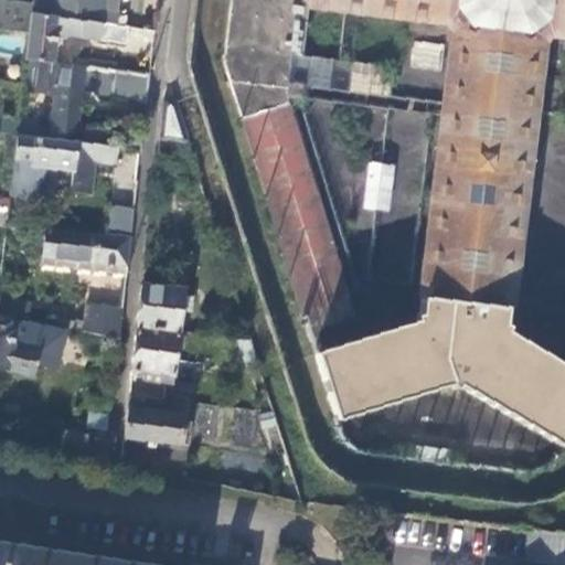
[(32,13),(33,4),(0,0),(0,30),(30,33),(32,13)]
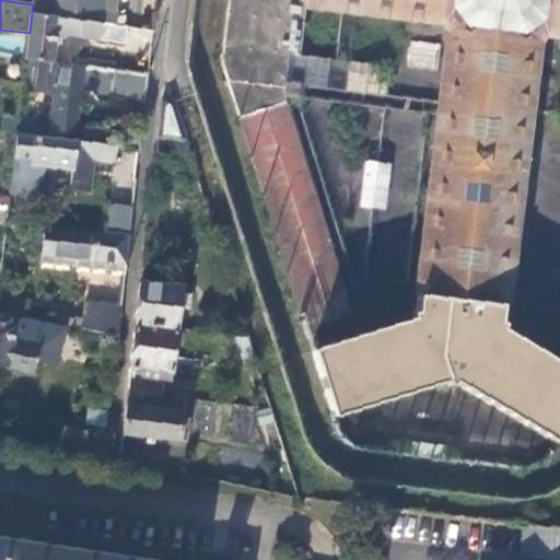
[(33,0),(33,4),(32,13),(115,24),(117,0),(33,0)]
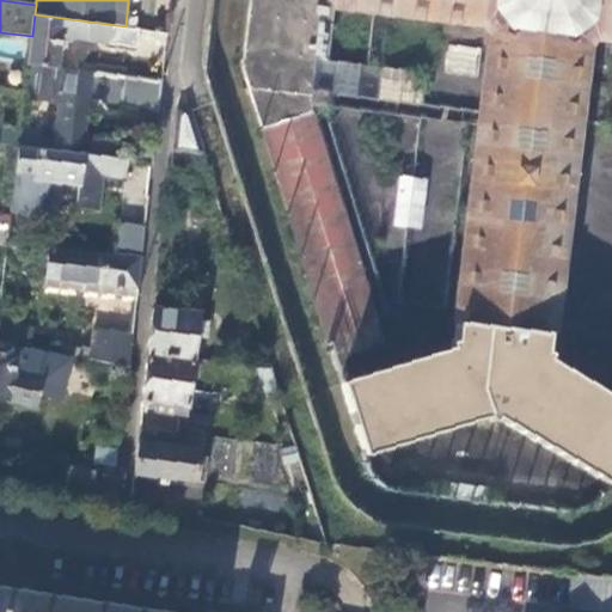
[(611,0),(250,0),(242,66),(332,360),(384,343),(311,106),(312,105),(317,61),(324,61),(330,6),(438,20),(485,25),(489,32),(479,110),(478,124),(451,340),(446,342),(448,348),(338,383),(361,454),(484,418),(484,422),(494,423),(496,420),(605,483),(611,470),(611,398),(546,360),(549,356),(544,354),(571,129),(582,46),(592,38),(611,40),(611,0)]
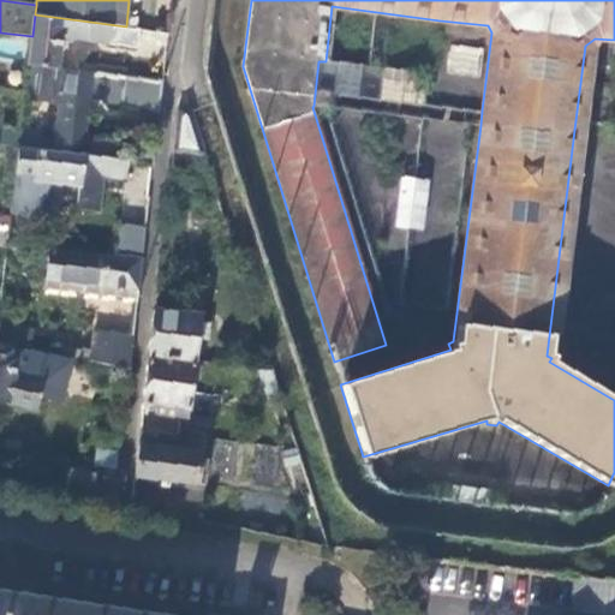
[(126,27),(35,15),(33,36),(30,64),(33,64),(59,67),(59,55),(65,57),(66,36),(138,47),(139,28),(126,27)]
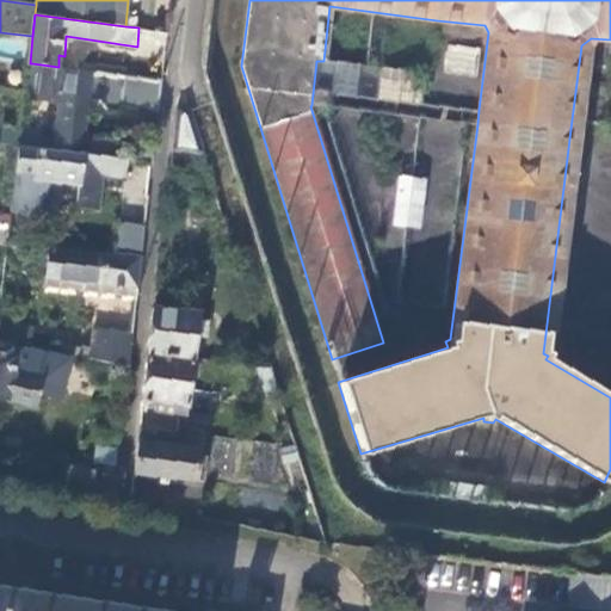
[(474,76),(480,48),(448,42),(442,71),(474,76)]
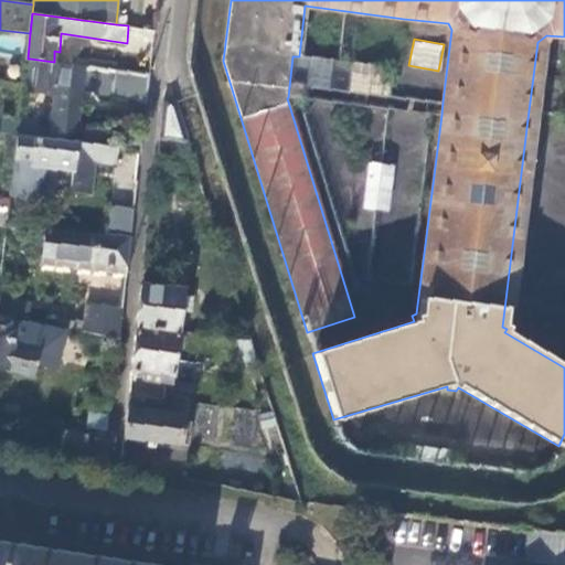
[(390,67),(299,56),(292,56),(288,97),(441,115),(443,102),(394,96),(386,95),(390,67)]
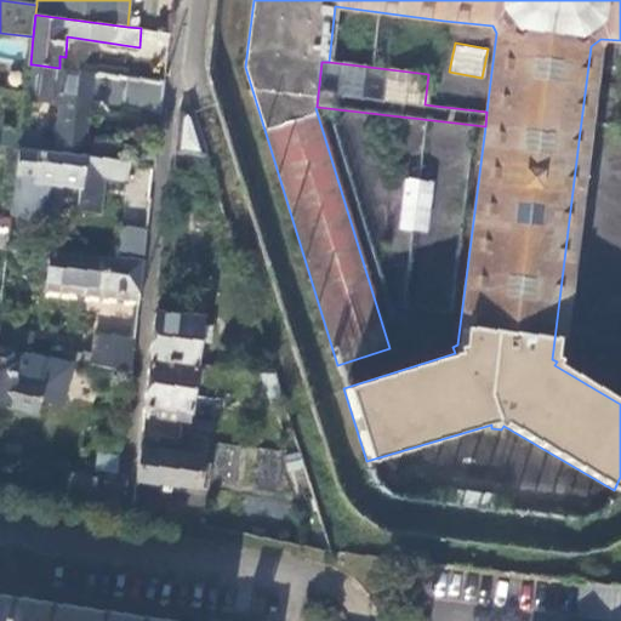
[(58,135),(23,131),(21,148),(115,160),(119,138),(85,135),(89,109),(90,98),(98,93),(108,112),(123,113),(124,104),(129,77),(60,68),(33,64),(29,100),(62,104),(58,135)]
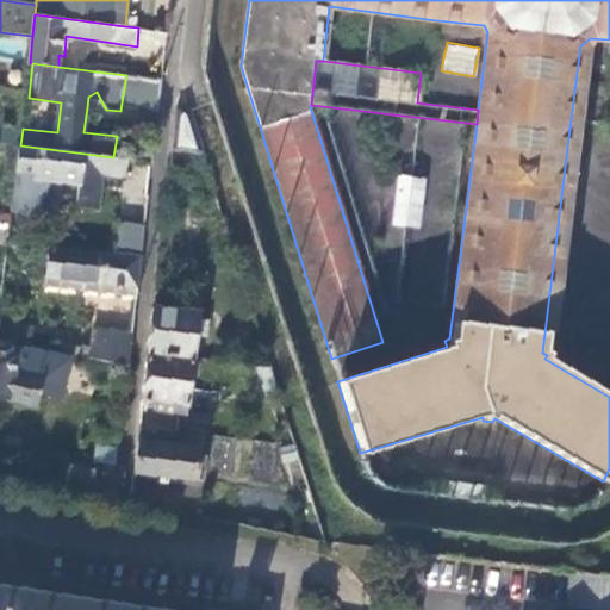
[(126,75),(122,103),(160,107),(162,80),(126,75)]
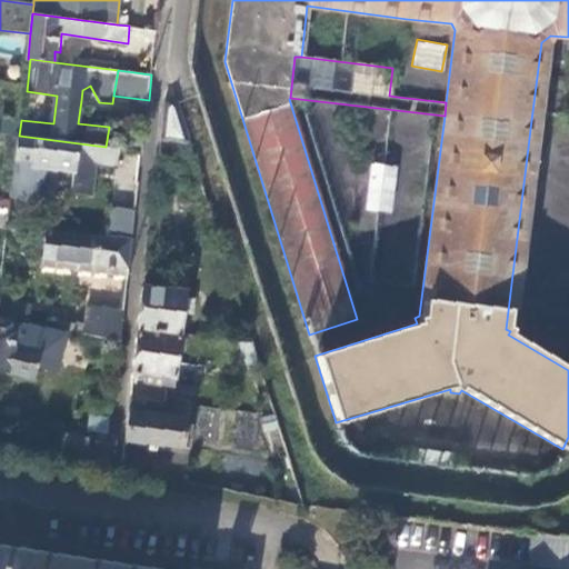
[(160,139),(189,142),(177,102),(165,101),(160,139)]
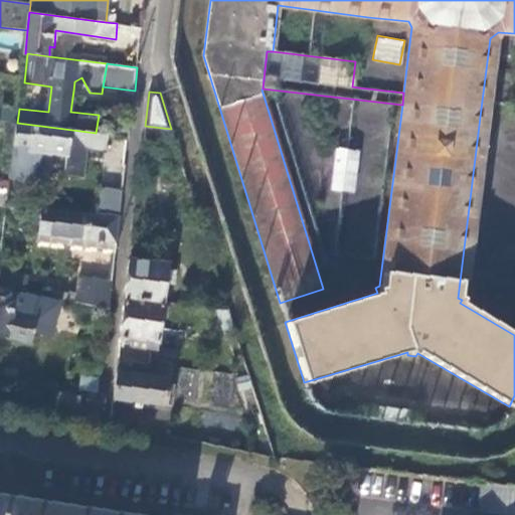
[(0,120),(14,122),(16,108),(0,105),(0,120)]
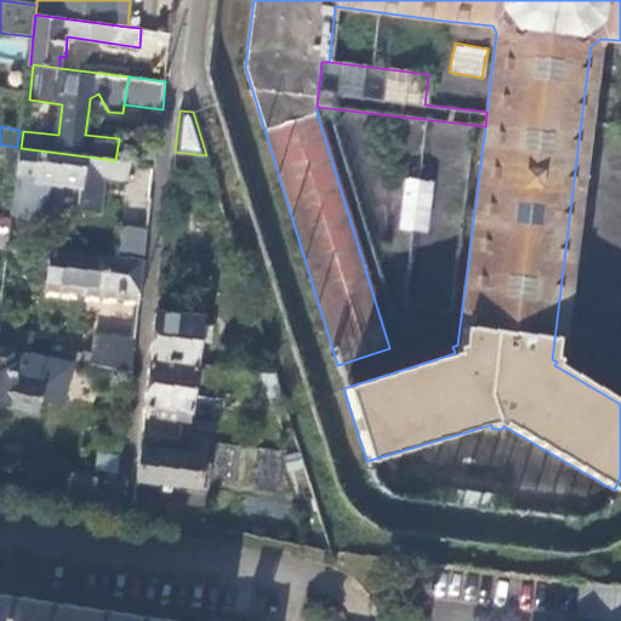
[(130,181),(131,163),(115,160),(21,148),(16,178),(81,187),(78,210),(101,214),(106,177),(130,181)]
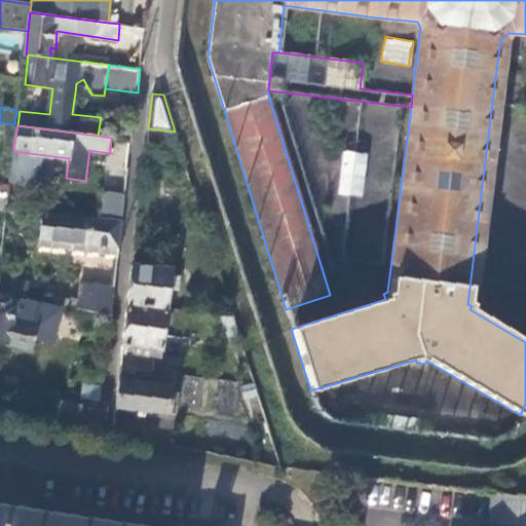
[(364,154),(341,152),(337,196),(360,198),(364,154)]
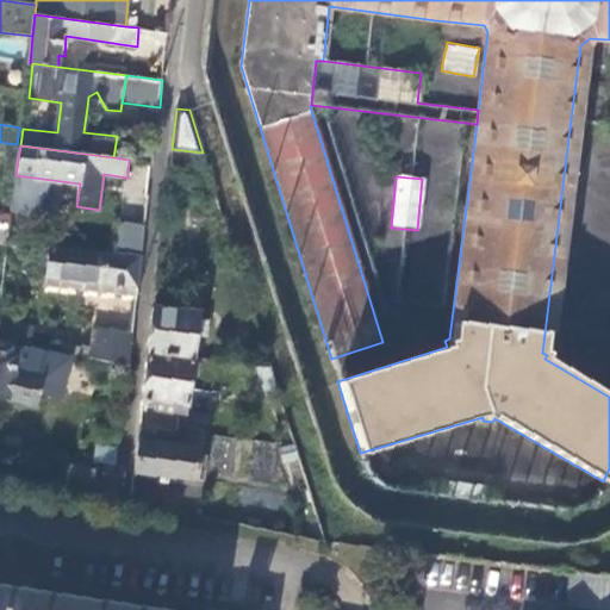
[(7,241),(11,213),(0,212),(0,242),(6,243),(7,241)]
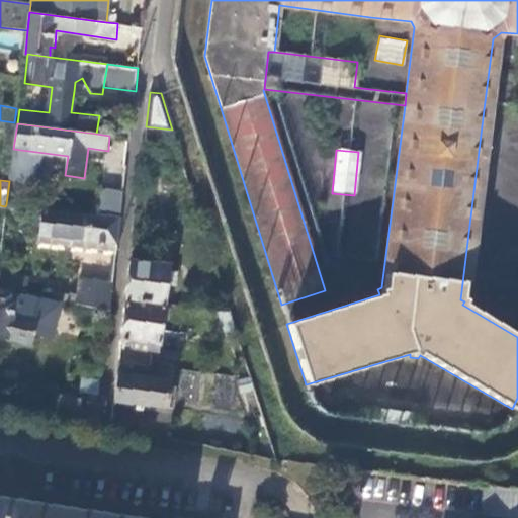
[(100,187),(98,209),(120,211),(122,189),(100,187)]
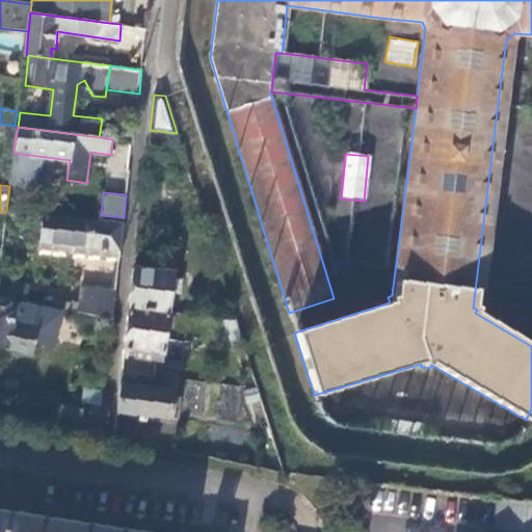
[(122,241),(124,224),(44,214),(43,222),(40,242),(47,242),(121,251),(122,241)]
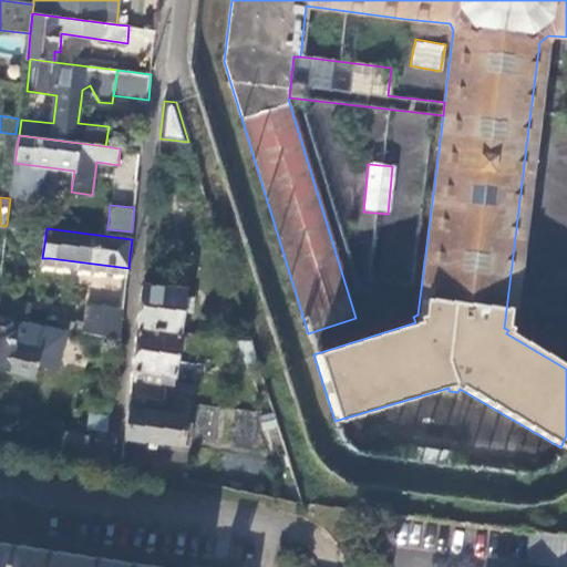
[(50,258),(42,258),(41,266),(127,275),(129,268),(50,258)]
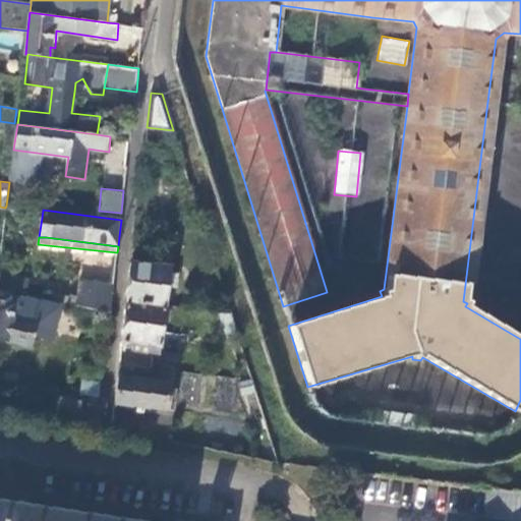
[(169,273),(169,266),(131,262),(128,282),(126,301),(164,305),(167,286),(176,287),(178,274),(169,273)]
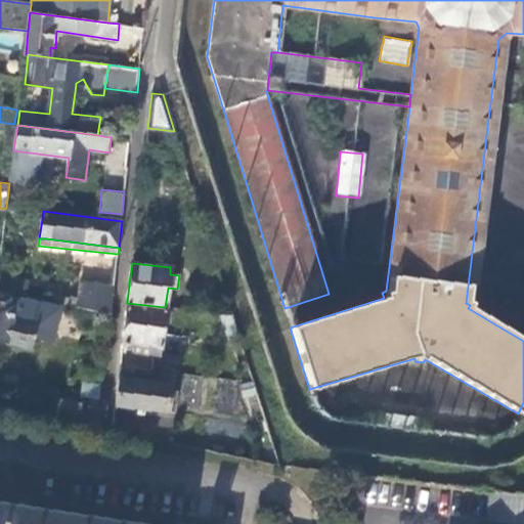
[(28,280),(0,274),(0,291),(25,297),(28,280)]
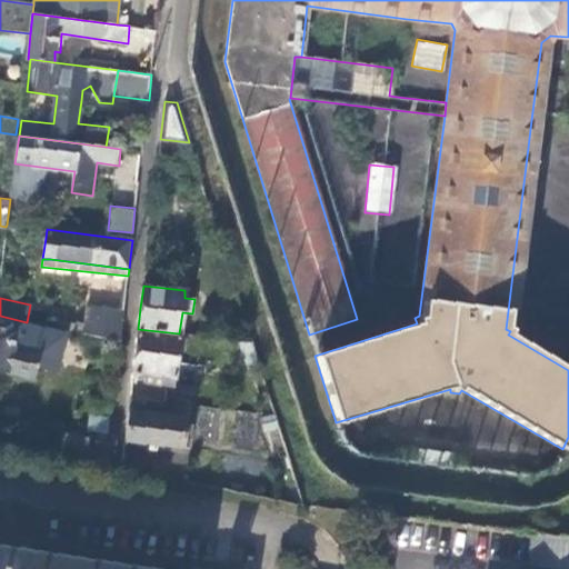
[(120,341),(123,311),(105,309),(88,307),(83,327),(53,320),(51,327),(120,341)]
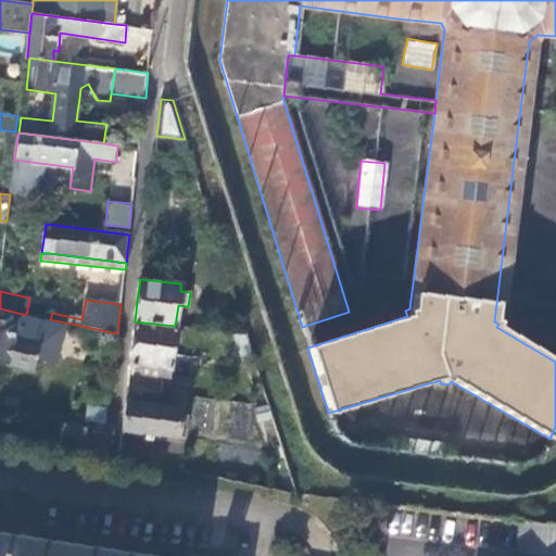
[(26,315),(0,308),(0,359),(35,367),(39,343),(36,343),(41,318),(26,315)]
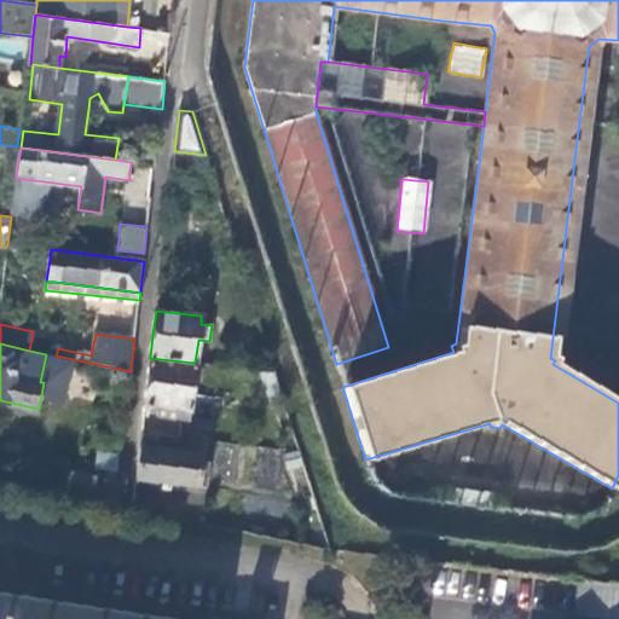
[(203,439),(210,440),(213,421),(189,417),(195,363),(150,358),(146,387),(143,415),(180,420),(178,437),(203,439)]
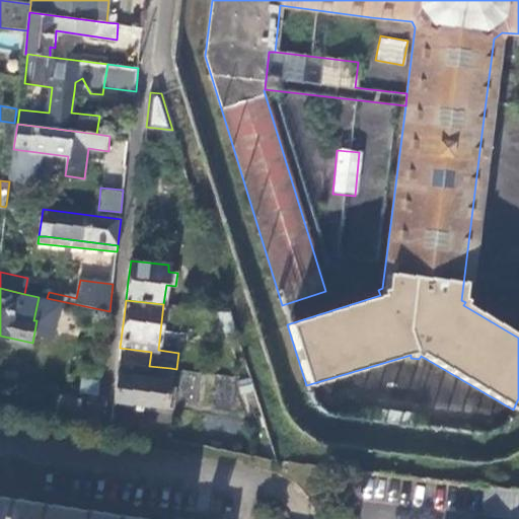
[(165,404),(170,368),(149,366),(119,362),(116,386),(114,401),(129,403),(128,408),(171,414),(172,405),(165,404)]
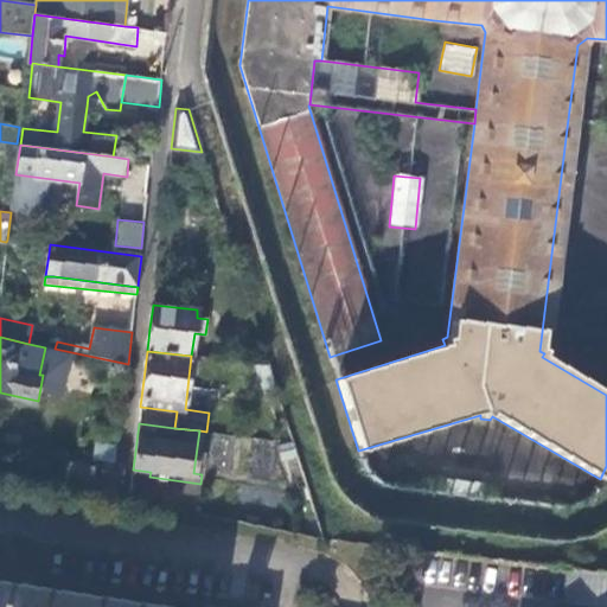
[(117,462),(119,447),(97,446),(96,460),(117,462)]
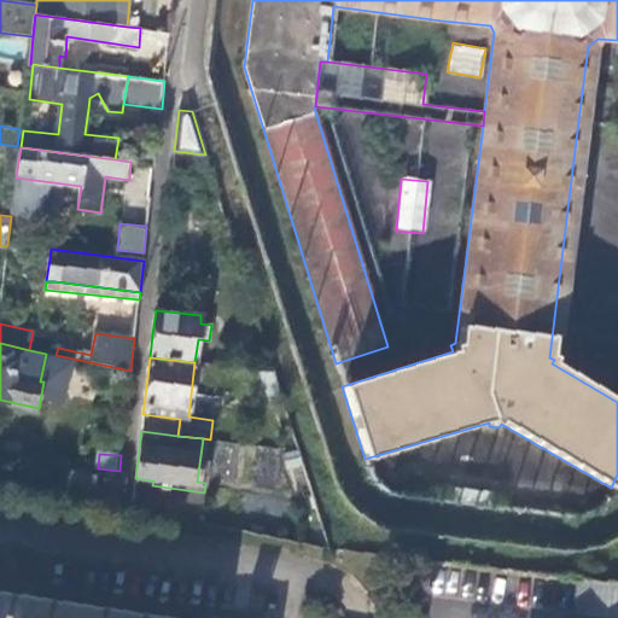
[(64,468),(60,493),(93,500),(97,473),(64,468)]
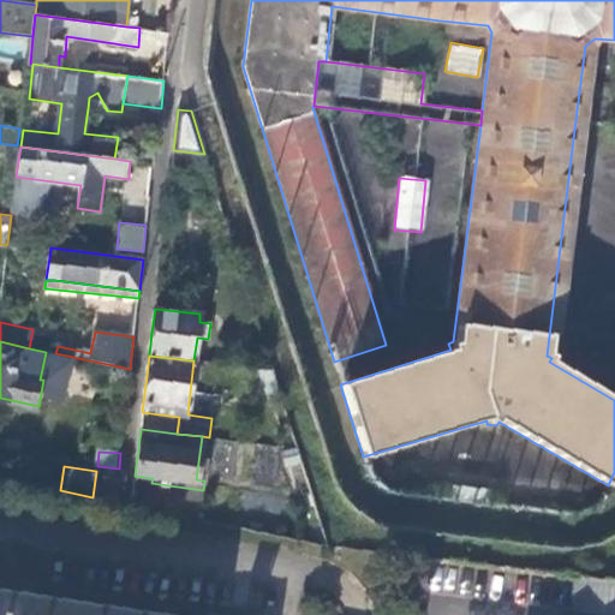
[(614,581),(575,577),(571,609),(614,614),(614,581)]
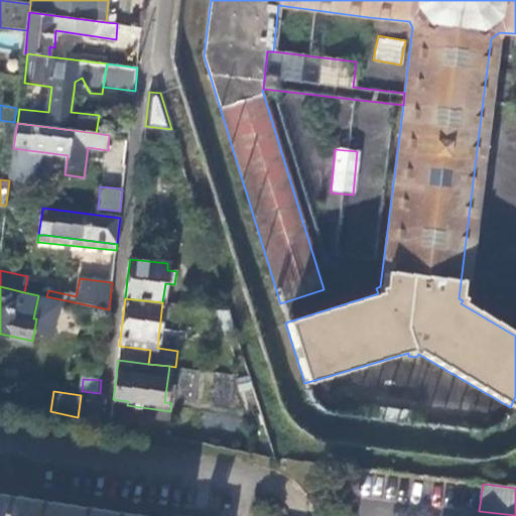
[(186,515),(156,511),(155,515),(124,515),(111,514),(113,505),(59,497),(58,506),(0,497),(0,515),(186,515)]
